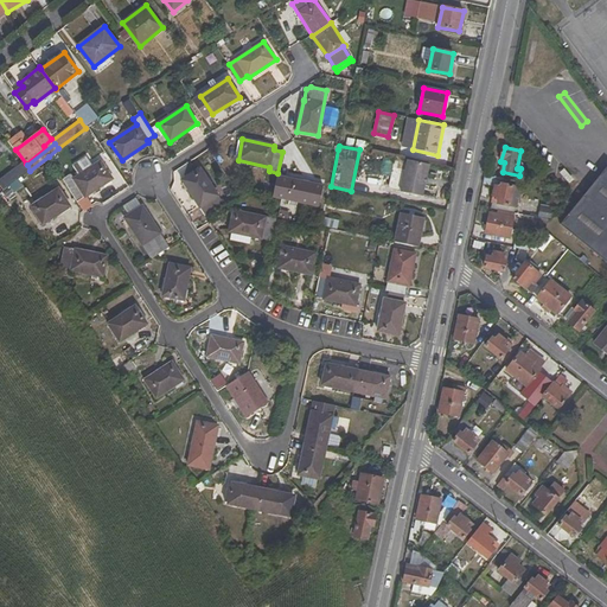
[(407,160),(401,192),(422,197),(428,165),(407,160)]
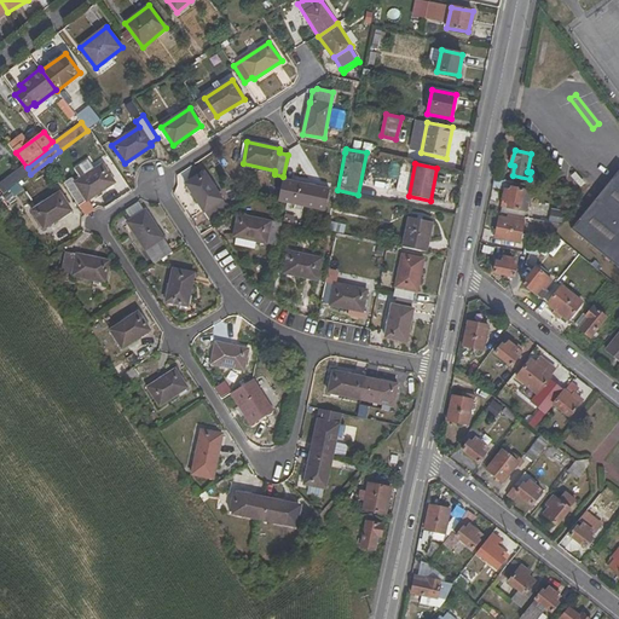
[(73,178),(65,183),(80,206),(115,183),(104,165),(94,171),(92,167),(84,173),(86,175),(75,183),(73,178)]
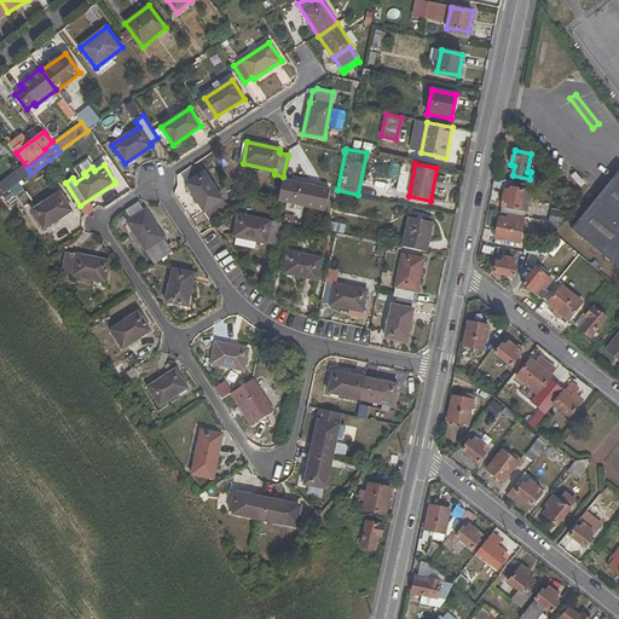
[(28,168),(0,189),(0,191),(4,196),(30,174),(28,168)]
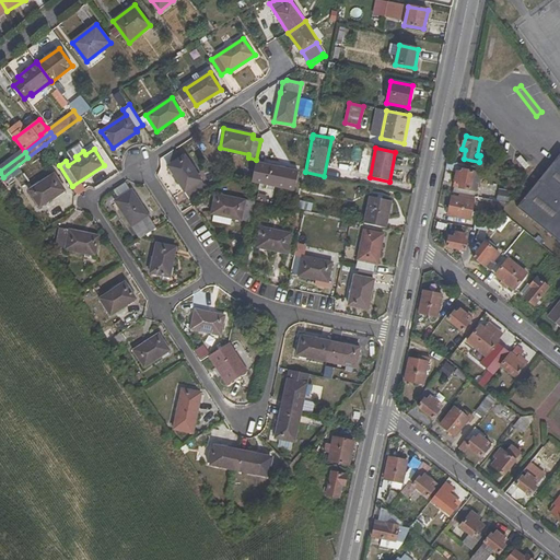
[(559,154),(517,207),(559,242),(559,154)]
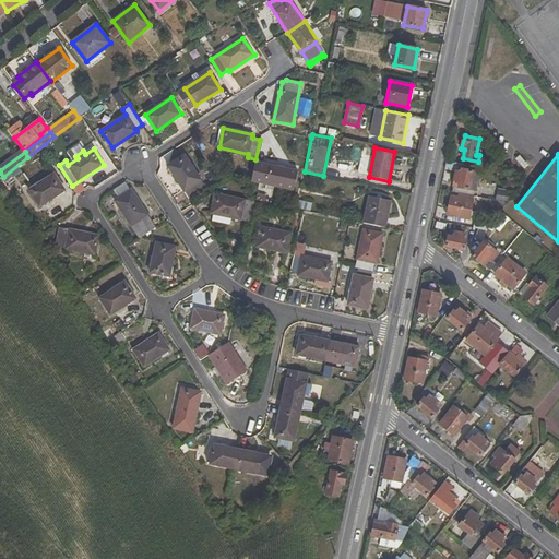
[(206,188),(185,155),(168,166),(189,199),(206,188)]
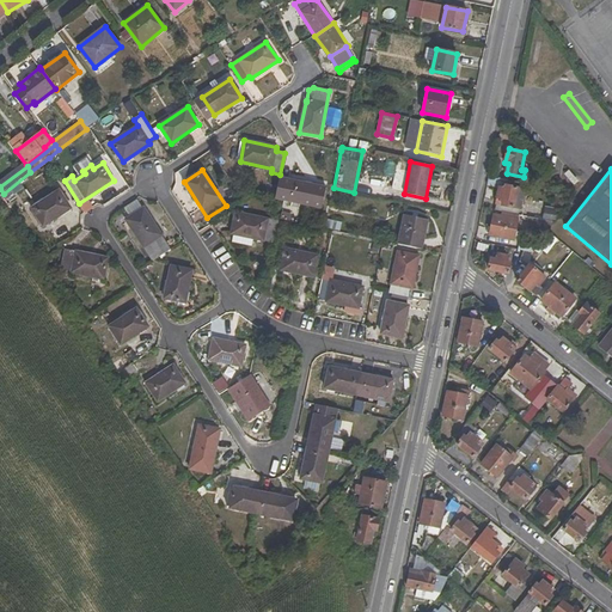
[(326,188),(280,177),(275,199),(285,201),(322,208),(326,188)]
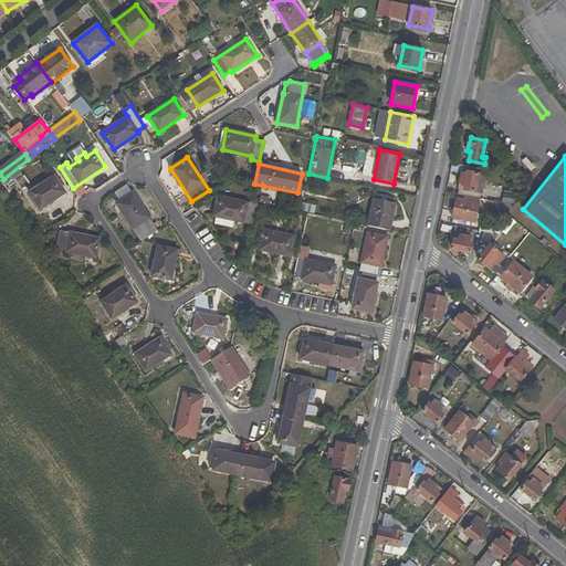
[(460,189),(481,194),(485,176),(469,171),(468,175),(463,174),(460,189)]
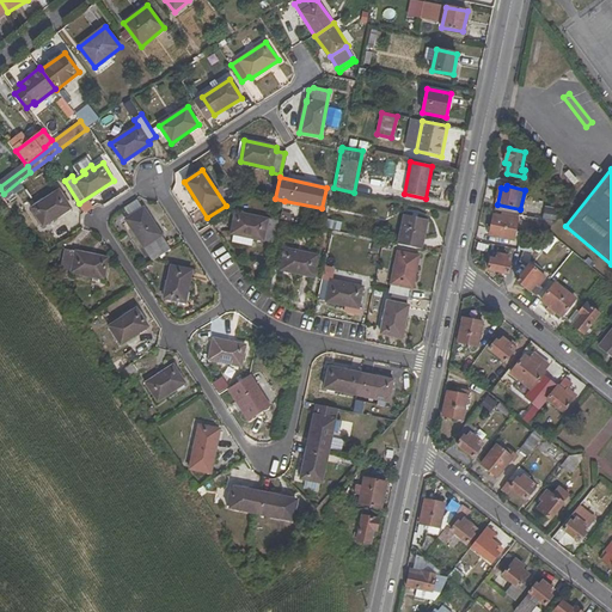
[(71,208),(60,190),(31,209),(43,226),(71,208)]
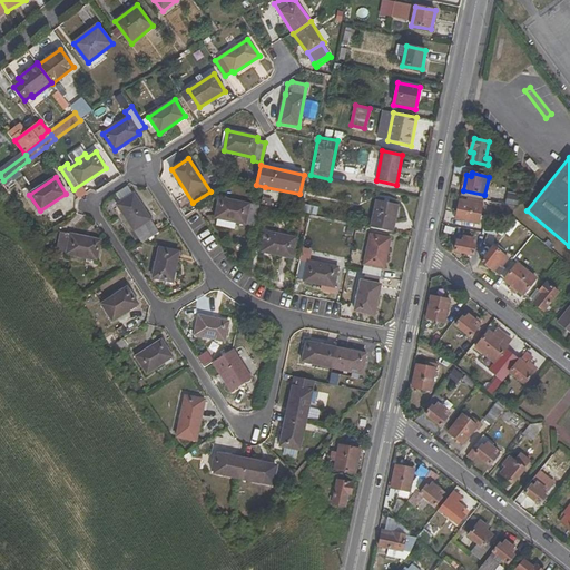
[(118,205),(143,244),(159,233),(128,186),(117,194),(121,203),(118,205)]
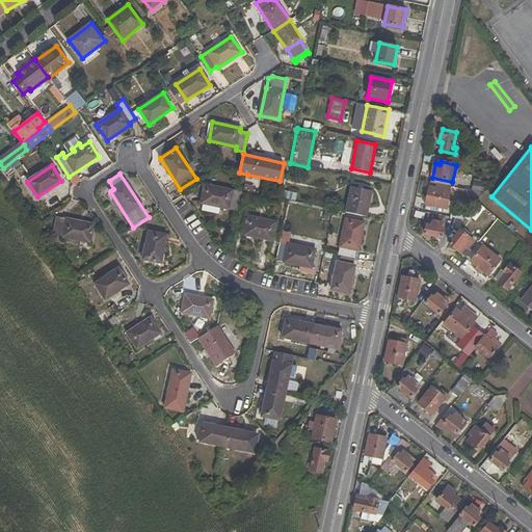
[(218,214),(219,207),(239,211),(243,193),(205,185),(202,203),(204,204),(202,211),(218,214)]
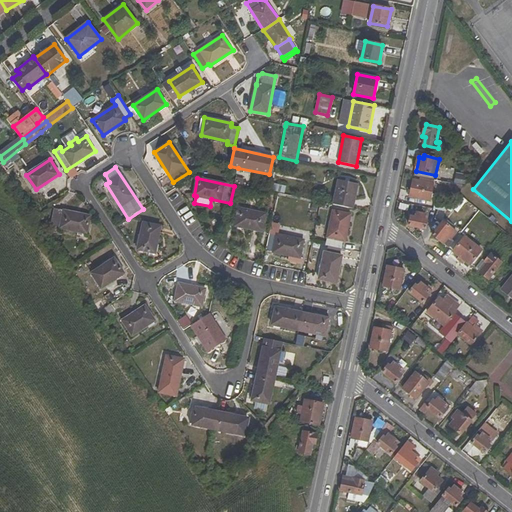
[(414,180),(410,196),(430,201),(434,181),(419,178),(419,181),(414,180)]
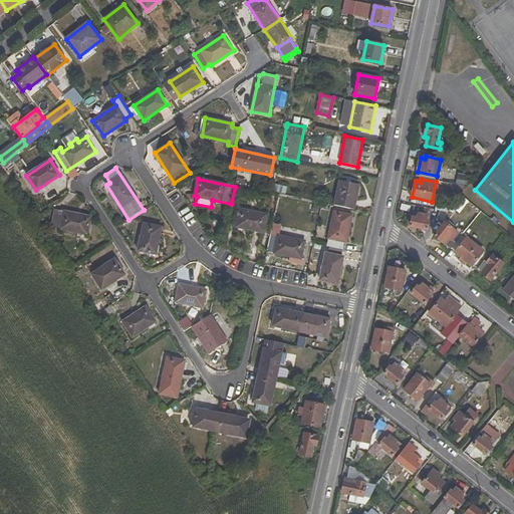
[(339,181),(334,206),(354,210),(359,185),(339,181)]
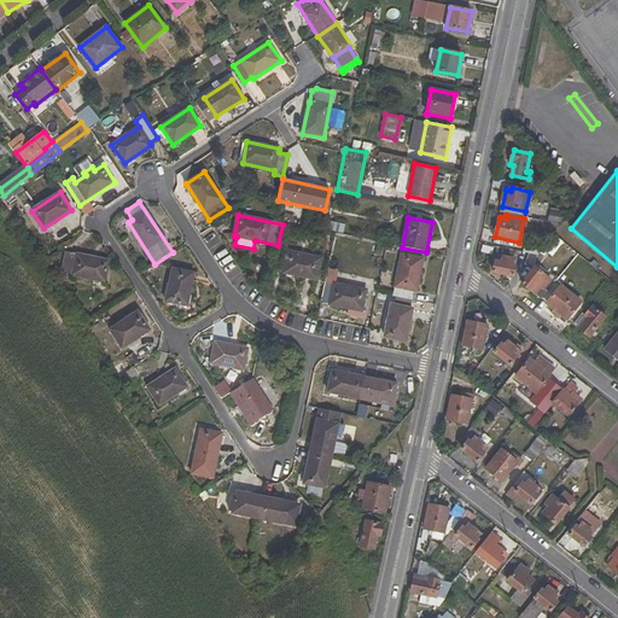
[(105,283),(109,261),(65,252),(62,273),(105,283)]
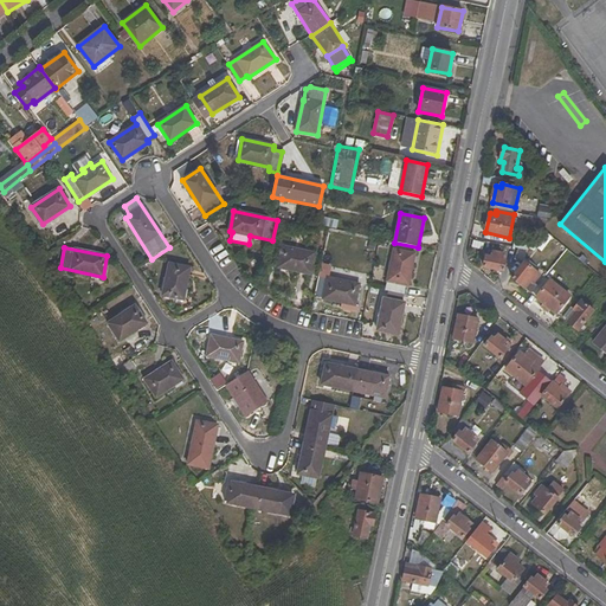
[(310,275),(314,253),(283,247),(279,268),(310,275)]
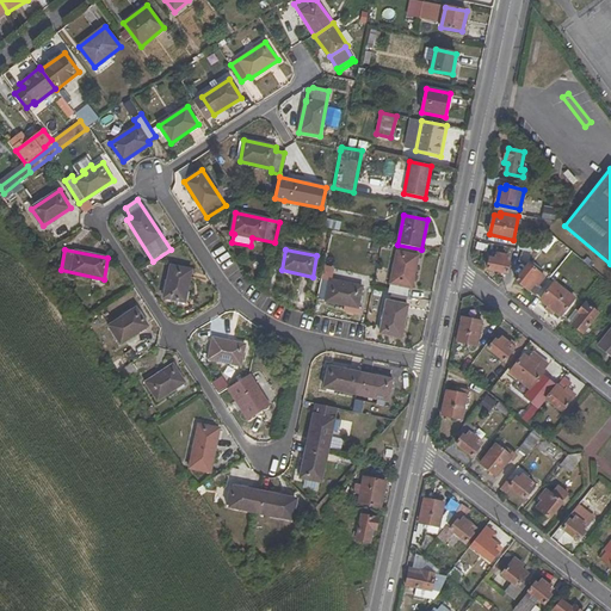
[(397,251),(389,292),(407,297),(409,288),(412,288),(419,255),(397,251)]
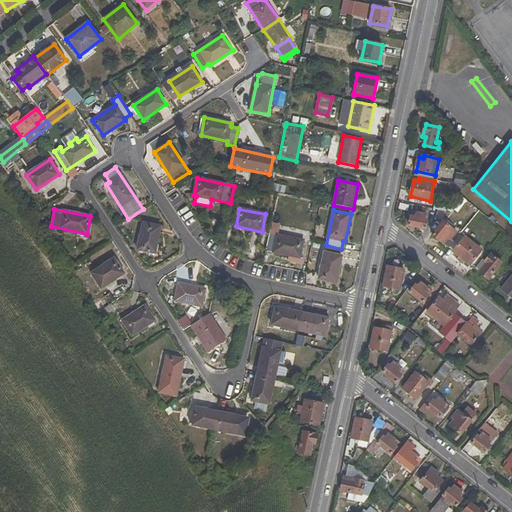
[(427,220),(424,219),(425,214),(415,212),(414,216),(411,216),(409,226),(425,229),(427,220)]
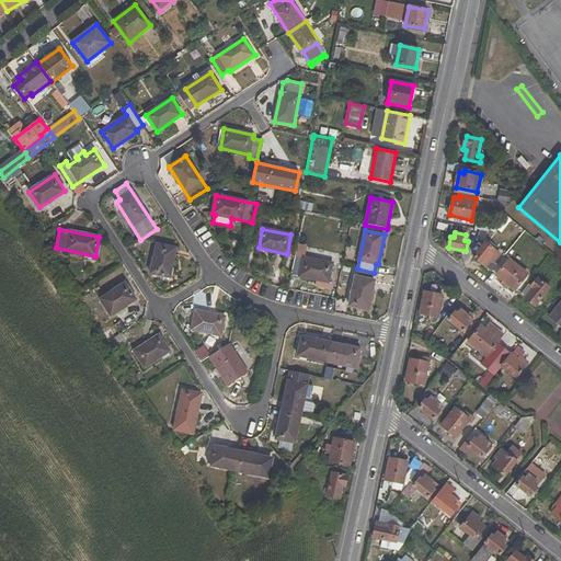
[(497,265),(494,261),(500,254),(485,243),(474,256),(493,272),(497,265)]
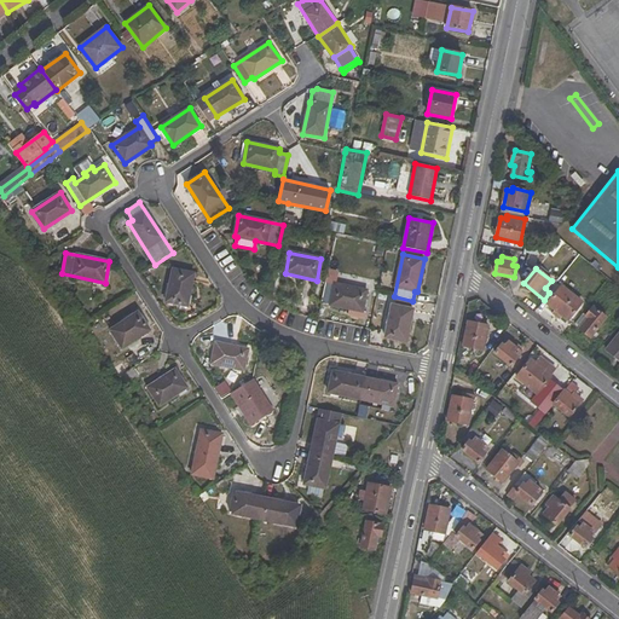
[(187,306),(195,273),(173,270),(167,302),(187,306)]
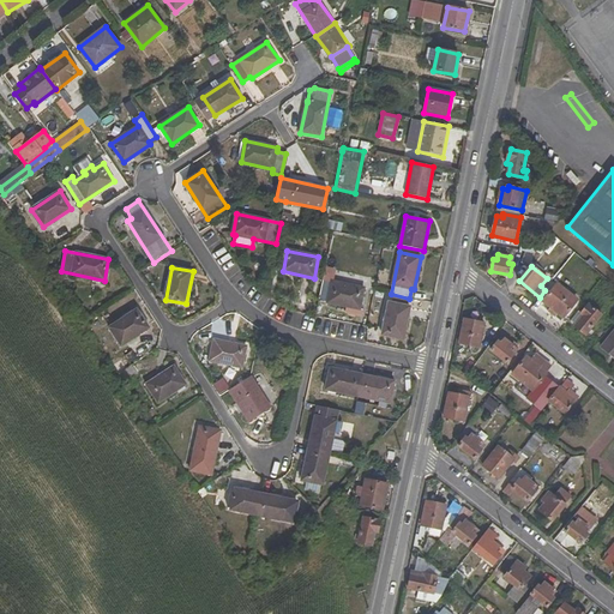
[(365,289),(324,280),(319,301),(360,309),(365,289)]
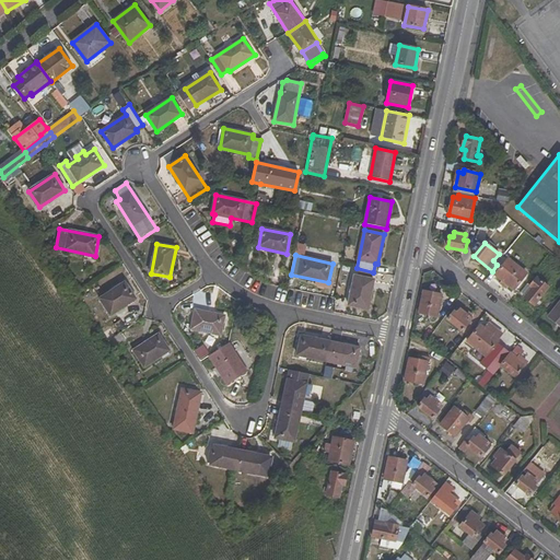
[(509,287),(514,290),(527,273),(509,259),(497,275),(503,281),(500,284),(506,289),(509,287)]
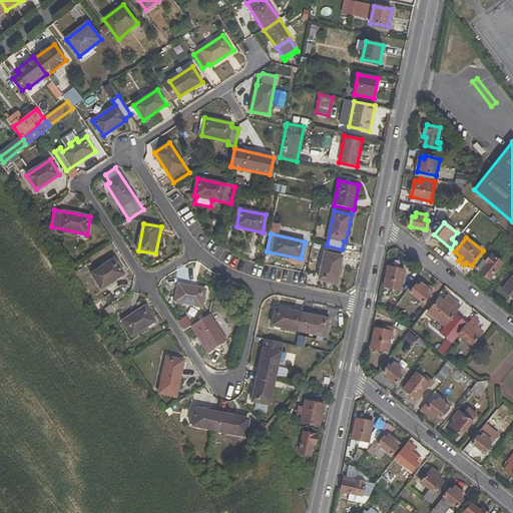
[(337,284),(343,255),(326,252),(320,281),(337,284)]
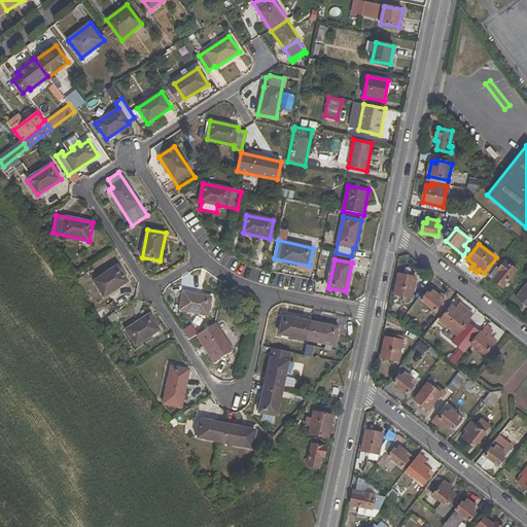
[(493,280),(502,287),(517,270),(505,261),(499,269),(497,268),(490,276),(494,279),(493,280)]
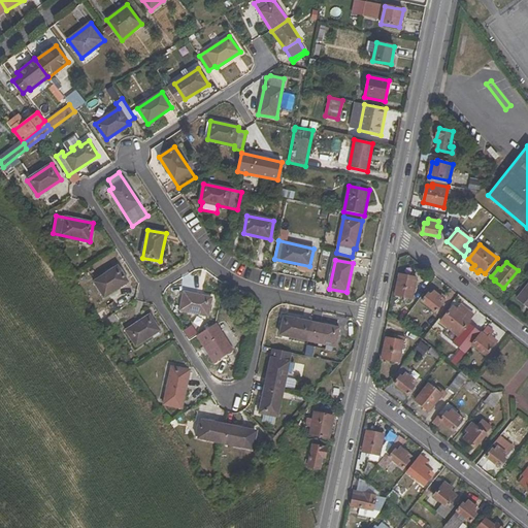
[(128,282),(118,267),(95,283),(104,298),(128,282)]
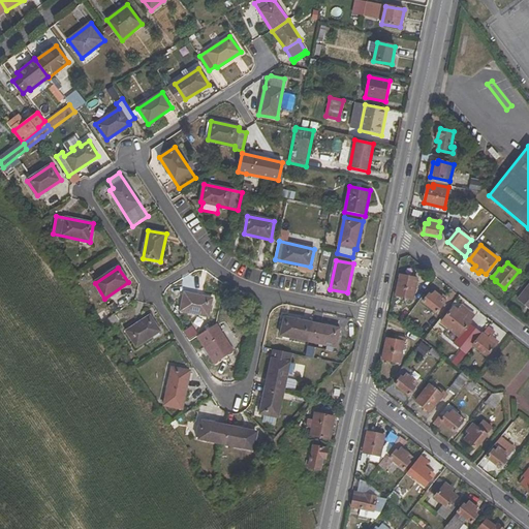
[(397,296),(413,300),(417,279),(401,276),(397,296)]
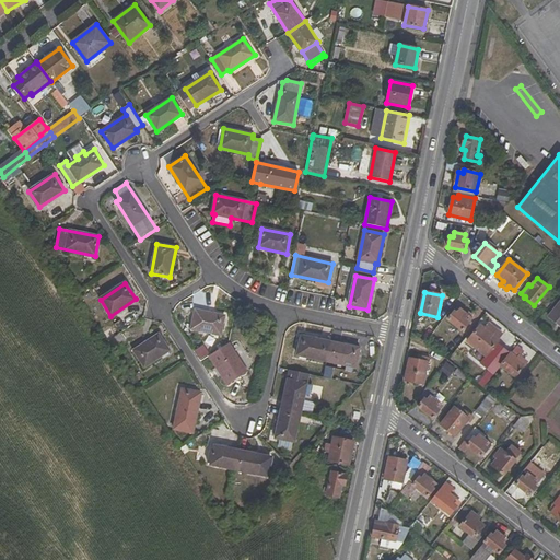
[(559,303),(549,316),(559,326),(559,303)]
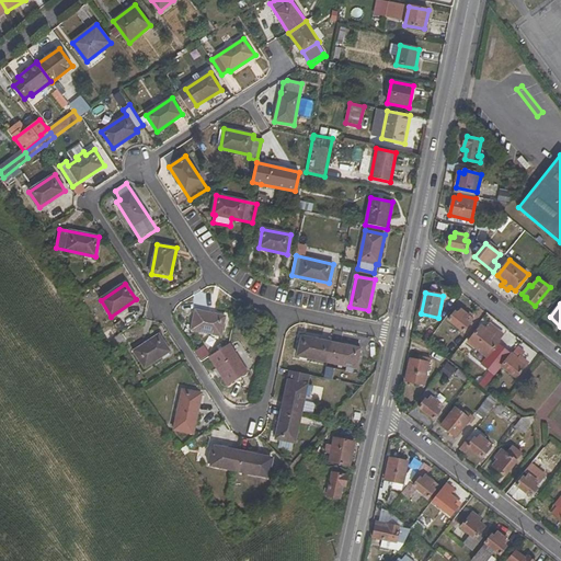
[(220,336),(225,317),(196,310),(192,330),(220,336)]
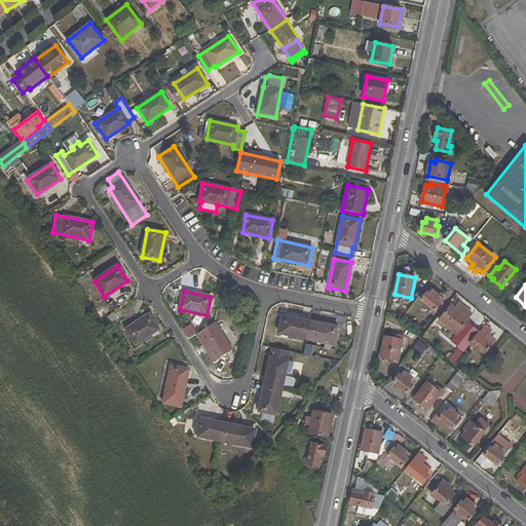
[(421,300),(435,310),(445,297),(440,293),(439,295),(433,291),(429,295),(426,293),(421,300)]
